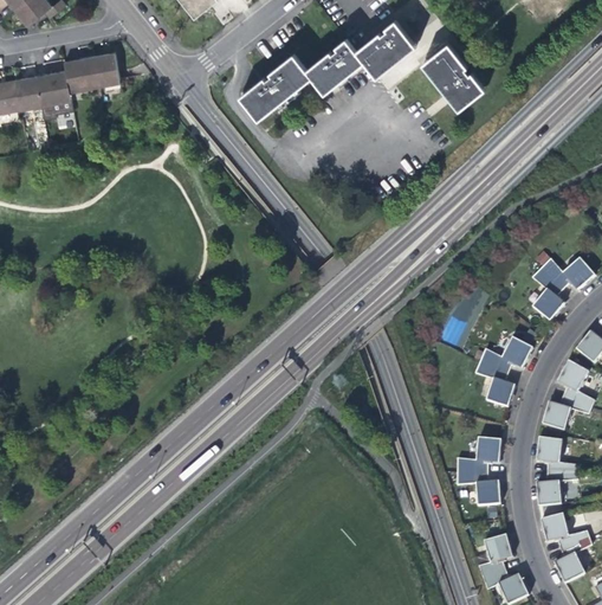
[(25,0),(2,0),(6,5),(12,12),(25,0)]
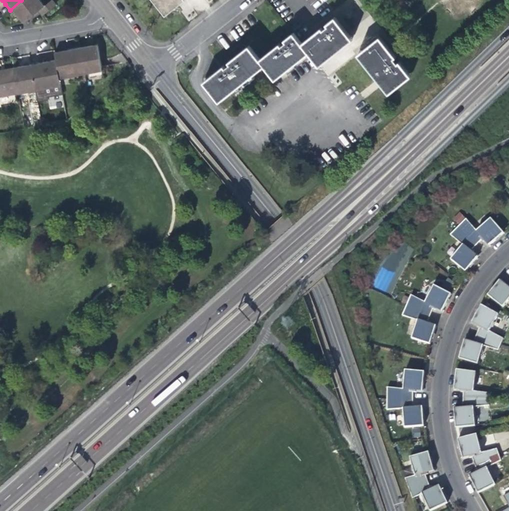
[(36,11),(40,16),(54,5),(50,0),(49,0),(42,6),(37,0),(21,0),(10,10),(16,17),(21,23),(36,11)]
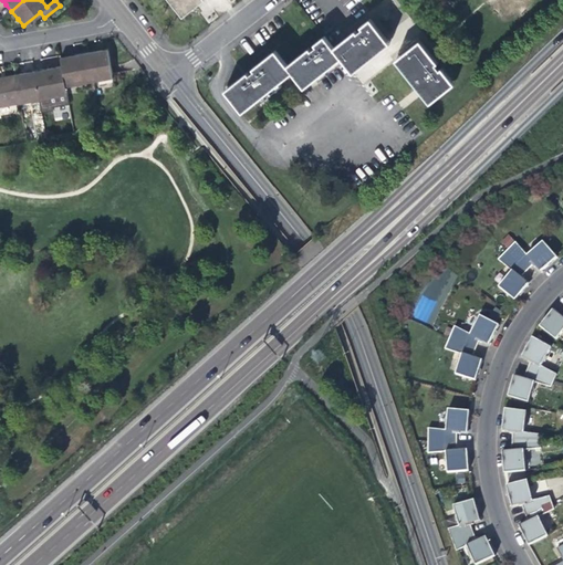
[(167,0),(180,17),(200,0),(167,0)]
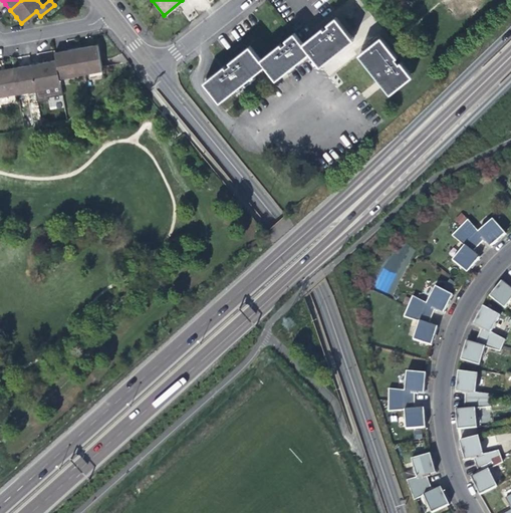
[(320,29),(300,45),(307,53),(318,67),(351,40),(333,18),(325,25),(326,26),(324,28),(322,30),(320,29)]
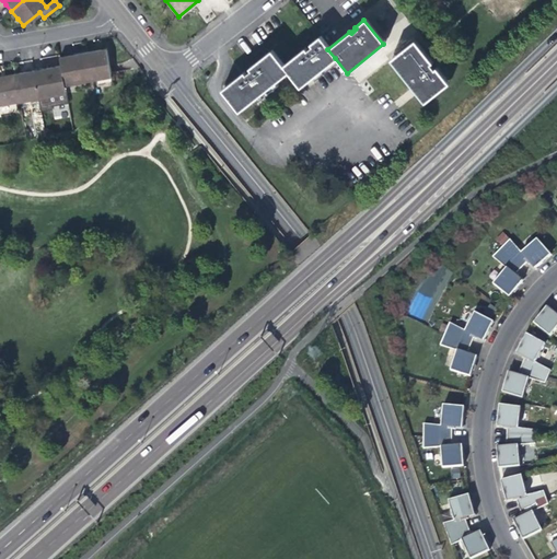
[(281,66),(287,72),(299,88),(335,58),(327,49),(324,44),(317,37),(309,44),(311,46),(308,48),(304,50),(303,49),(281,66)]
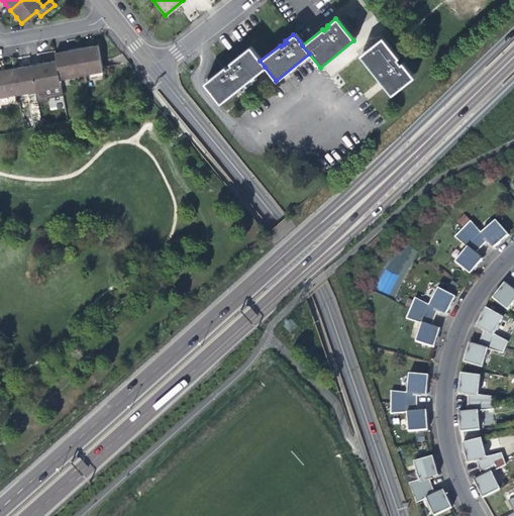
[(358,56),(390,95),(412,77),(401,64),(400,65),(396,60),(397,59),(381,38),(358,56)]
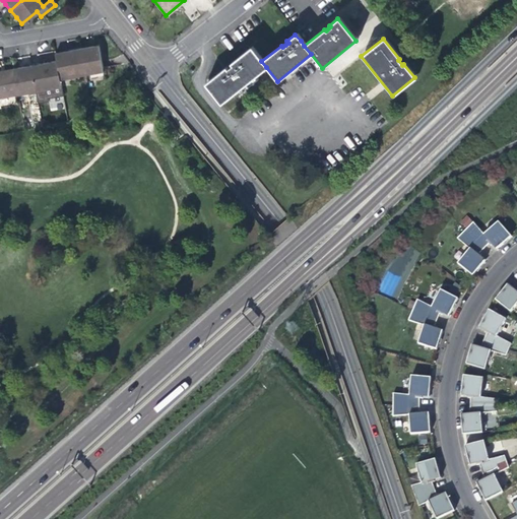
[(87,47),(78,49),(83,76),(102,72),(97,46),(87,47)]
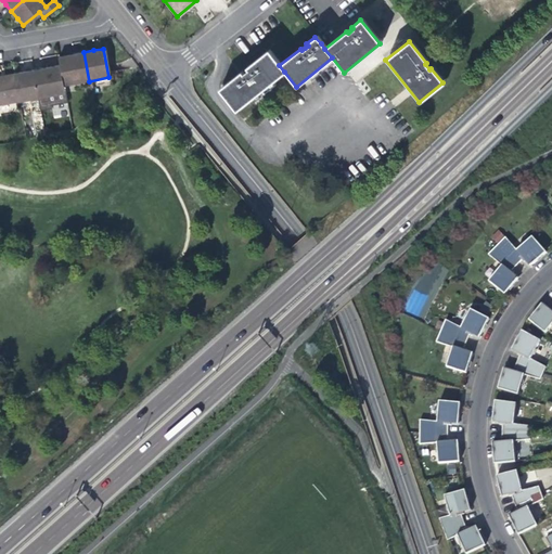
[(235,111),(284,72),(279,65),(267,51),(245,68),(247,71),(245,73),(242,74),(240,72),(219,89),(218,89),(235,111)]
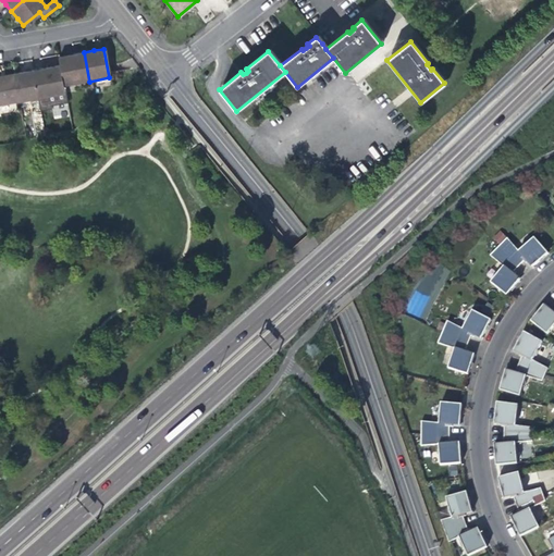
[(57,58),(58,65),(62,87),(89,82),(84,52),(72,54),(57,58)]
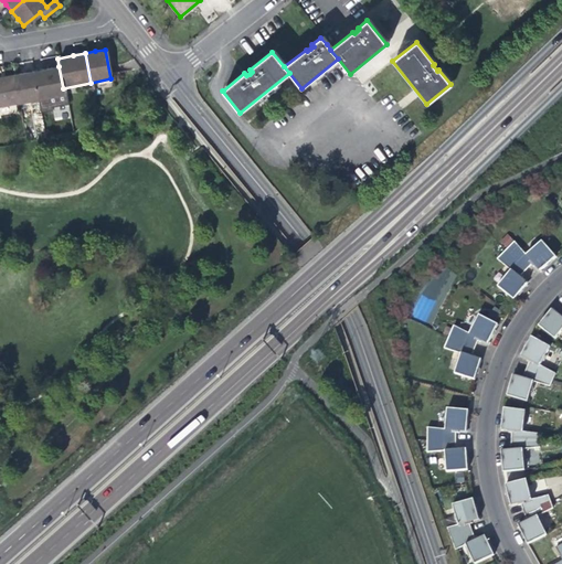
[(64,96),(63,88),(59,66),(45,68),(32,71),(36,100),(64,96)]
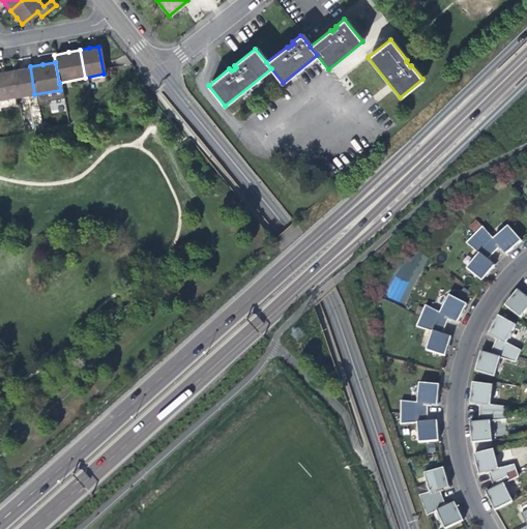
[(18,98),(34,94),(30,66),(23,68),(12,70),(18,98)]
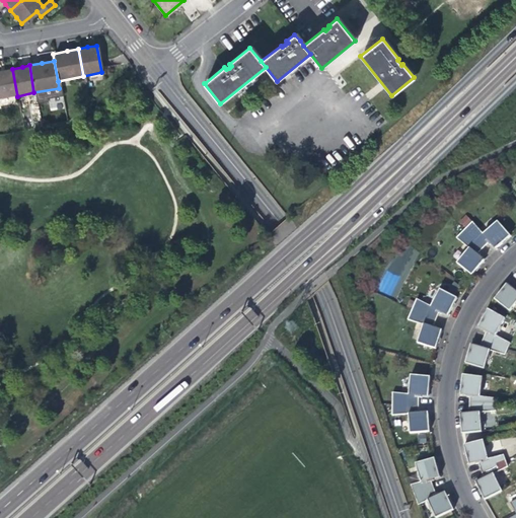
[(0,99),(17,96),(12,69),(0,71),(0,99)]
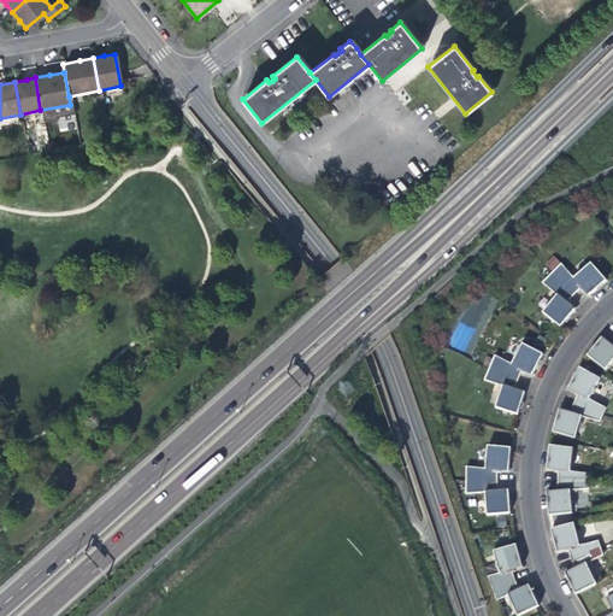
[(558,263),(541,282),(554,294),(542,312),(561,328),(569,318),(576,310),(569,304),(571,301),(570,299),(578,291),(581,293),(583,291),(589,295),(597,288),(606,281),(589,262),(572,276),(558,263)]
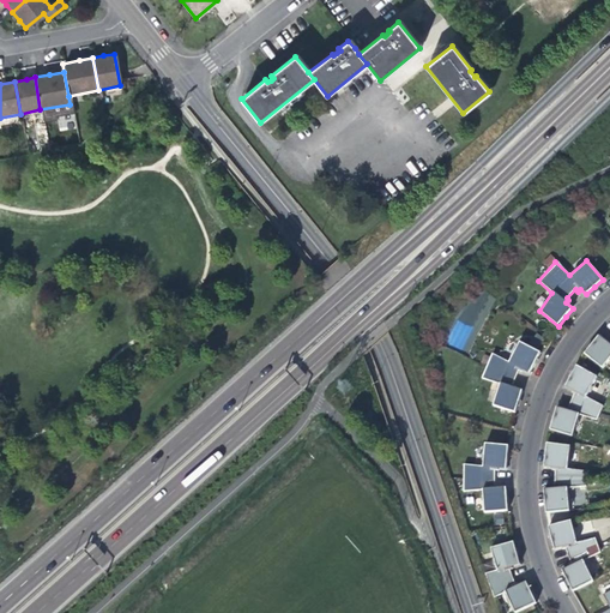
[(459,352),(469,328),(452,322),(444,344),(459,352)]
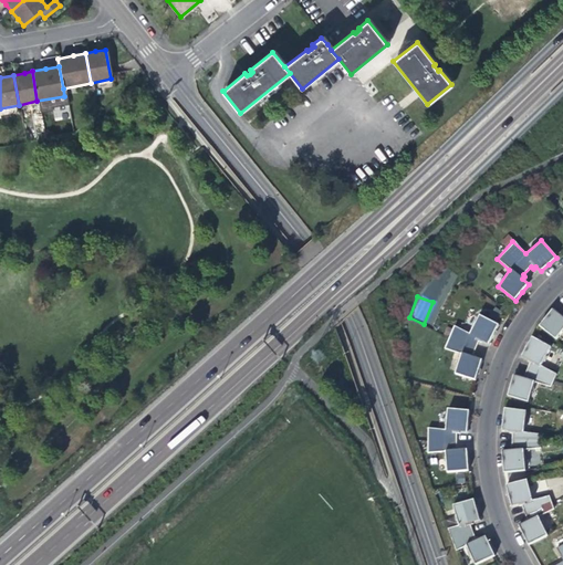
[(562,314),(561,316),(559,314),(558,316),(552,312),(544,321),(539,328),(555,342),(562,332),(562,314)]
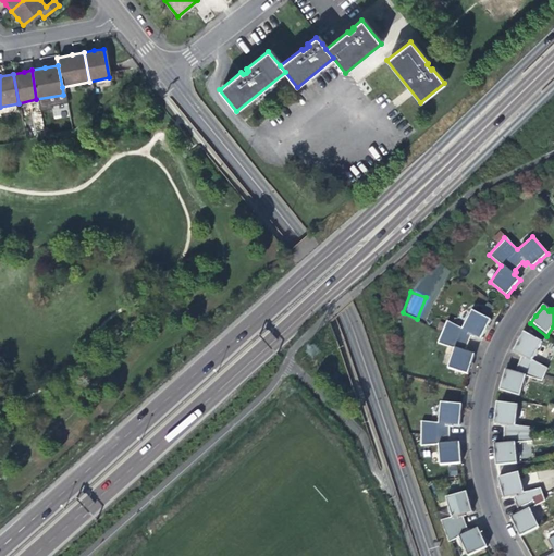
[(462,329),(445,323),(436,344),(453,350),(447,369),(467,377),(470,367),(474,357),(467,354),(468,353),(466,350),(470,340),(472,340),(474,337),(480,341),(485,331),(491,321),(471,311),(462,329)]
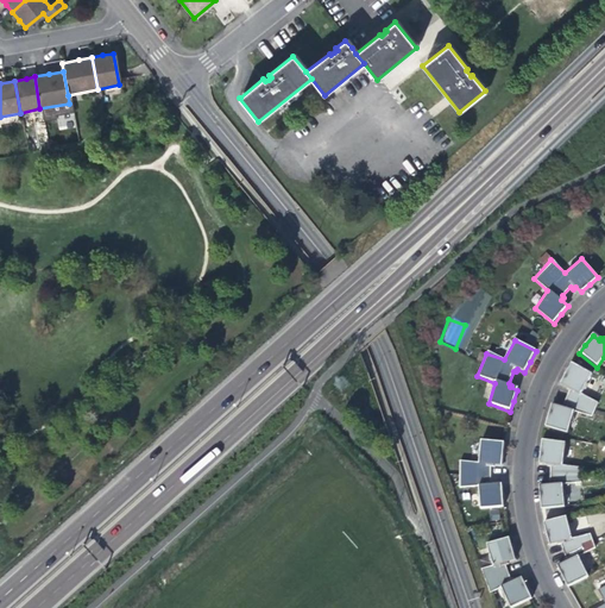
[(592,419),(594,412),(598,405),(580,396),(591,376),(572,365),(567,374),(560,386),(567,389),(566,392),(568,393),(566,400),(562,407),(560,407),(559,409),(552,407),(548,419),(546,430),(567,436),(574,414),(592,419)]
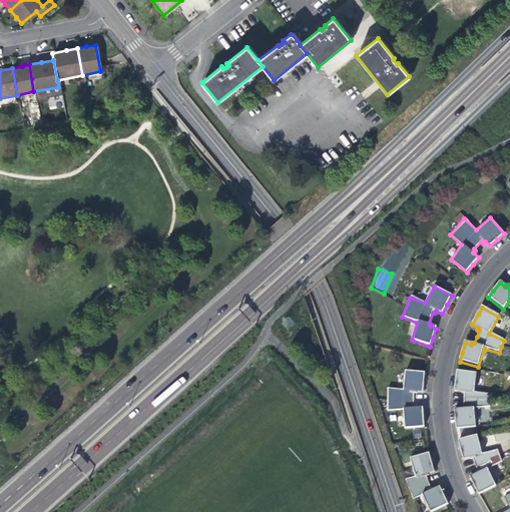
[(476,376),(457,373),(456,383),(455,392),(461,393),(461,396),(463,396),(463,402),(463,409),(461,409),(461,412),(454,412),(455,421),(456,431),(464,430),(476,429),(475,423),(474,411),(490,408),(490,403),(490,396),(474,394),(476,376)]
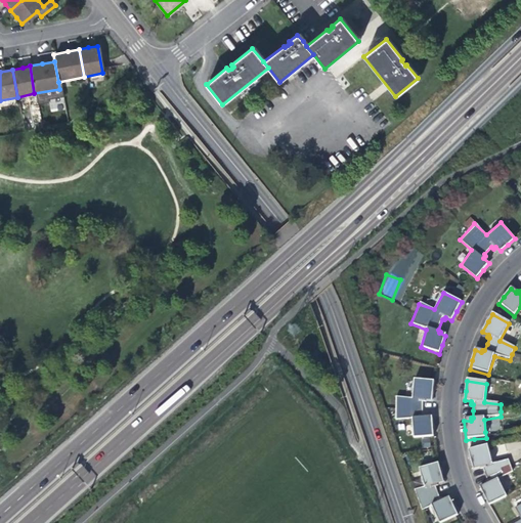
[(434,383),(416,382),(414,400),(397,401),(397,422),(414,422),(415,439),(433,439),(432,429),(432,420),(426,420),(426,418),(423,418),(424,405),(426,405),(426,403),(432,403),(433,394),(434,383)]
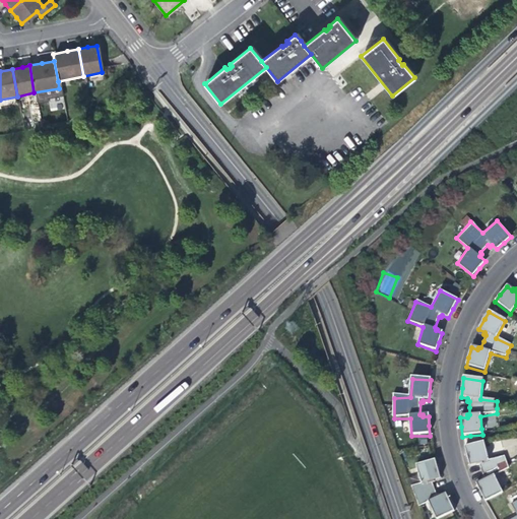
[(483,444),(464,449),(467,458),(469,467),(475,465),(476,468),(478,467),(480,473),(482,479),(481,479),(482,482),(476,485),(482,496),(486,503),(487,504),(503,495),(502,493),(495,477),(509,470),(507,464),(504,458),(489,461),(483,444)]
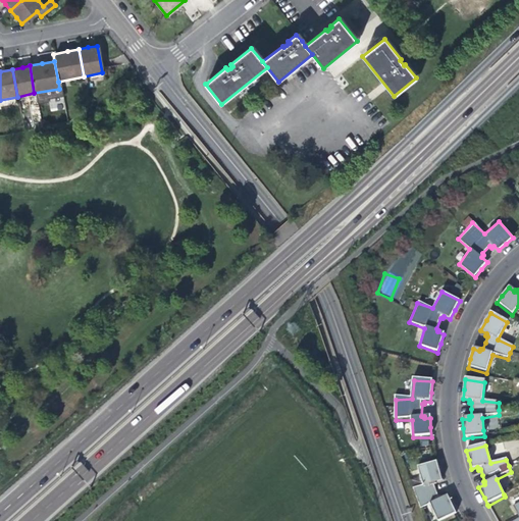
[(436,464),(418,469),(423,487),(416,489),(423,510),(430,506),(437,520),(445,520),(457,515),(453,508),(448,498),(442,501),(440,498),(438,499),(434,487),(436,487),(435,484),(442,482),(439,474),(436,464)]
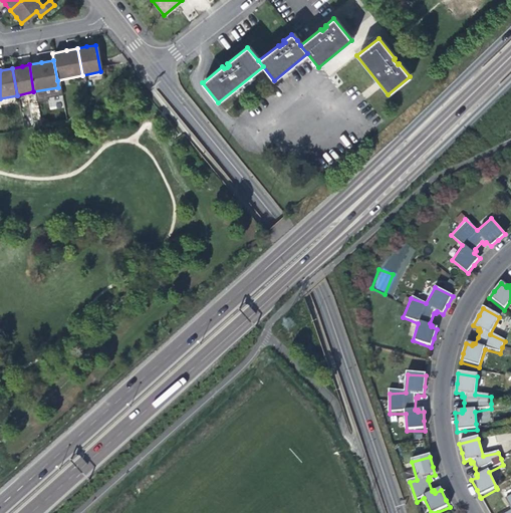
All buildings are outlined.
